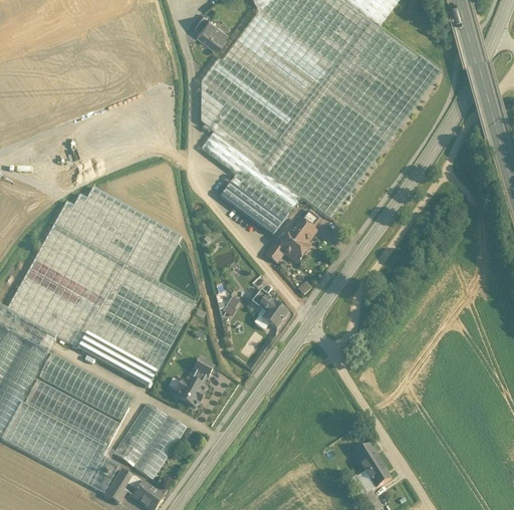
[(378,20),(351,0),(261,0),(259,4),(201,80),(201,121),(214,132),(201,148),(237,175),(221,196),(273,234),(293,207),(300,198),(302,196),(330,217),(442,68),(378,20)]
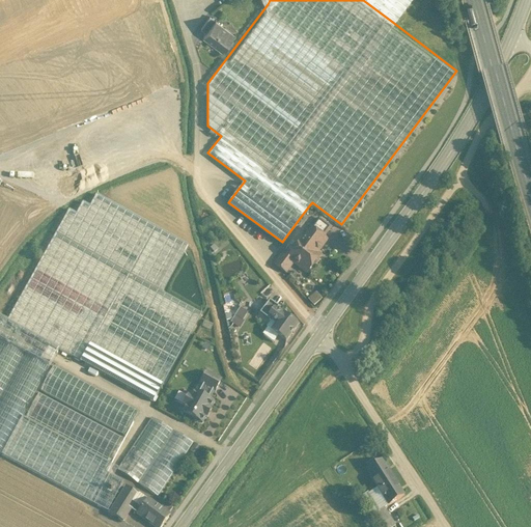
[(363,0),(391,21),(407,0),(363,0)]
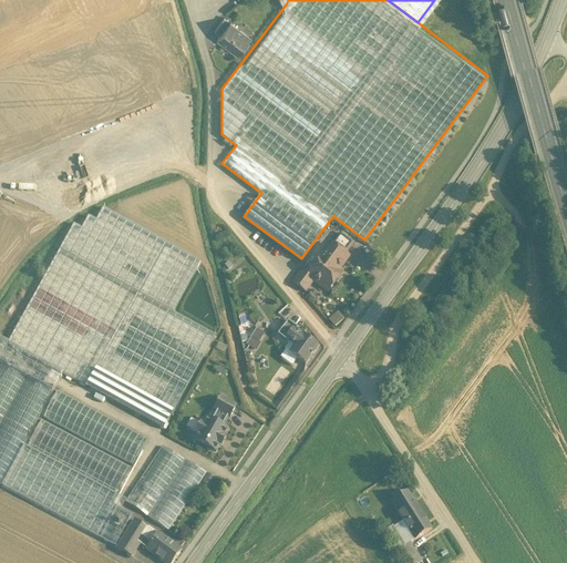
[(224,13),(215,26),(220,30),(229,18),(224,13)]
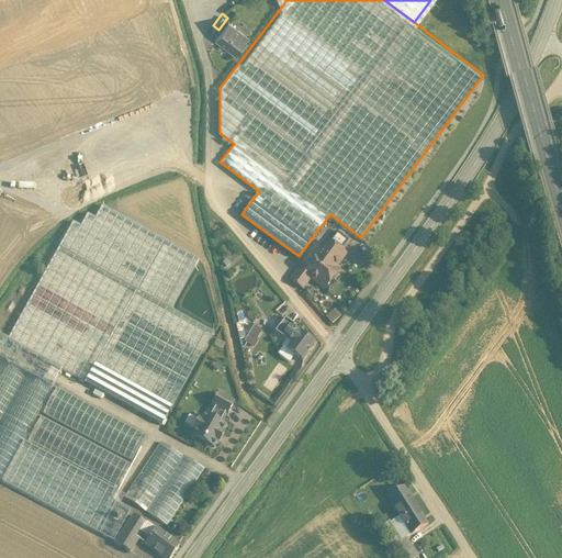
[(248,32),(227,18),(218,30),(215,33),(236,48),(248,32)]
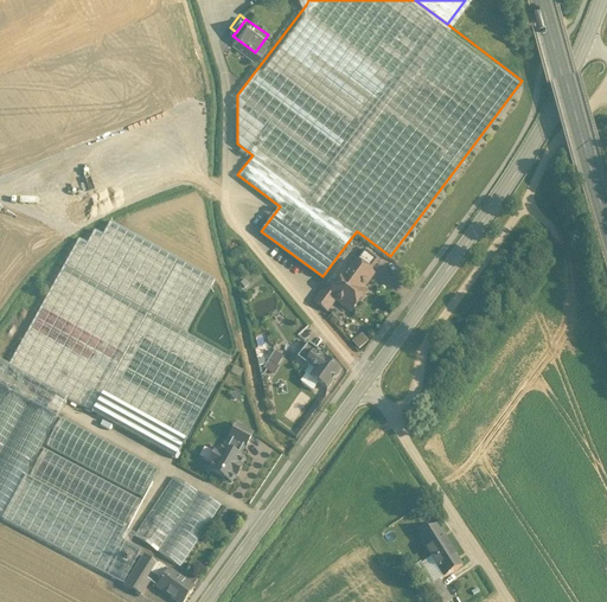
[(215,276),(110,218),(103,232),(95,228),(88,241),(80,236),(8,364),(91,409),(103,389),(170,427),(186,435),(231,356),(185,331),(215,276)]
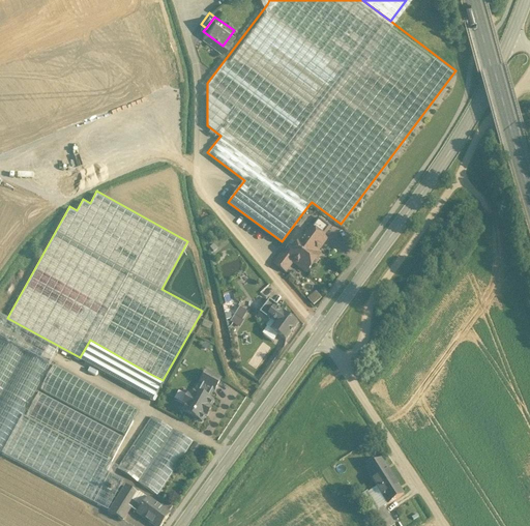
[(323,214),(310,204),(302,213),(314,222),(317,224),(323,214)]
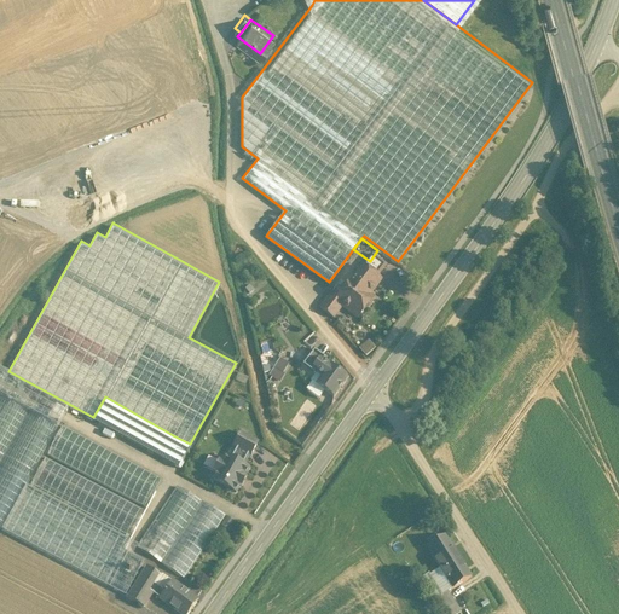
[(370,261),(366,259),(363,265),(376,274),(381,268),(370,261)]
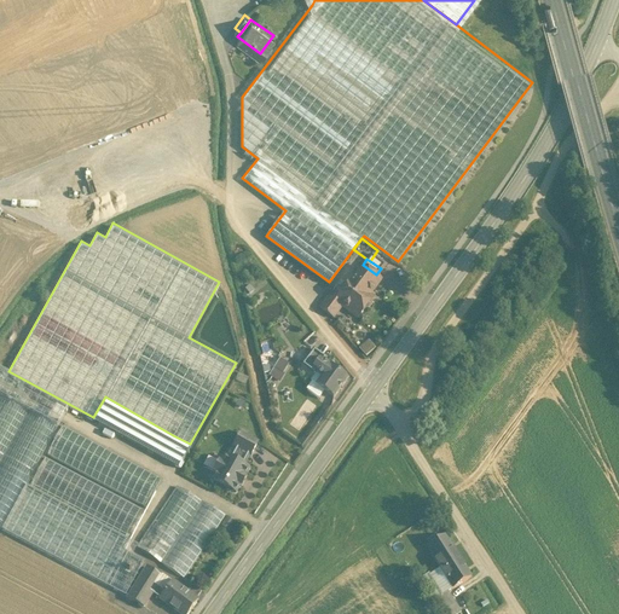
[(363,265),(353,277),(348,277),(346,281),(347,285),(345,288),(337,282),(320,305),(334,316),(342,302),(358,314),(366,303),(370,303),(372,299),(372,295),(369,293),(380,277),(376,274),(363,265)]
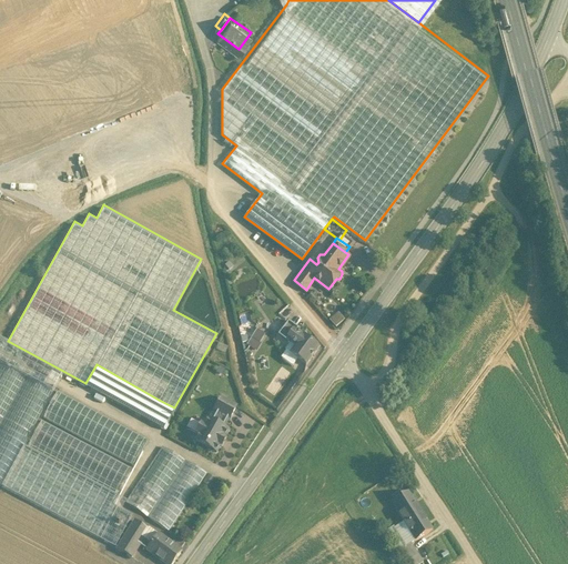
[(320,345),(297,329),(300,326),(288,319),(277,333),(288,341),(290,340),(295,343),(290,351),(306,363),(320,345)]
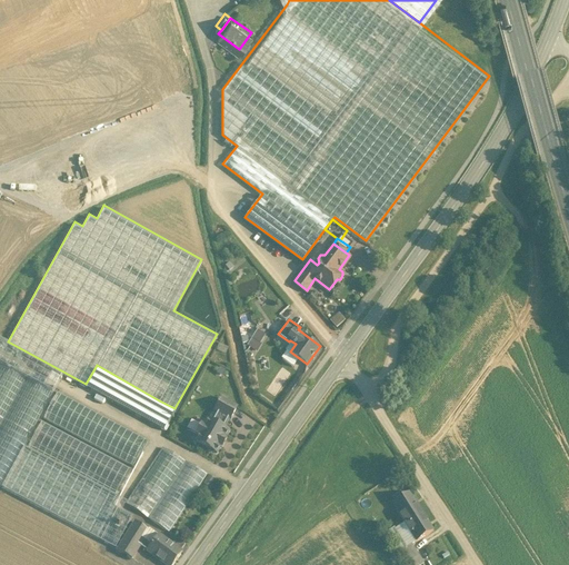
[(265,333),(257,328),(252,335),(259,340),(260,340),(265,333)]
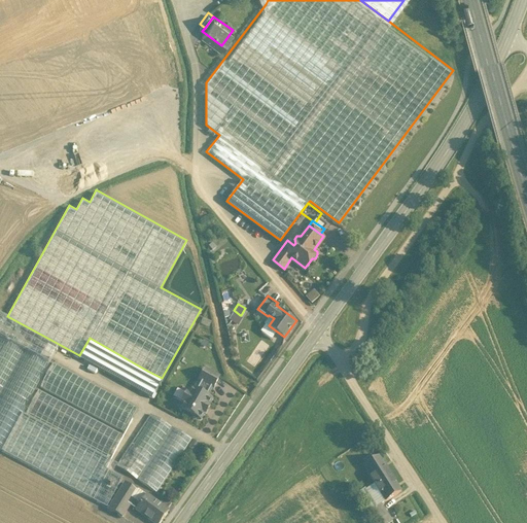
[(240,315),(234,310),(230,317),(236,321),(240,315)]
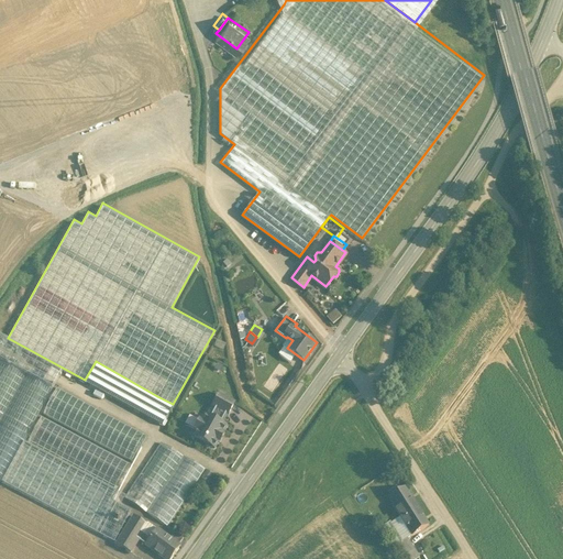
[(53,385),(0,357),(0,478),(1,479),(53,385)]
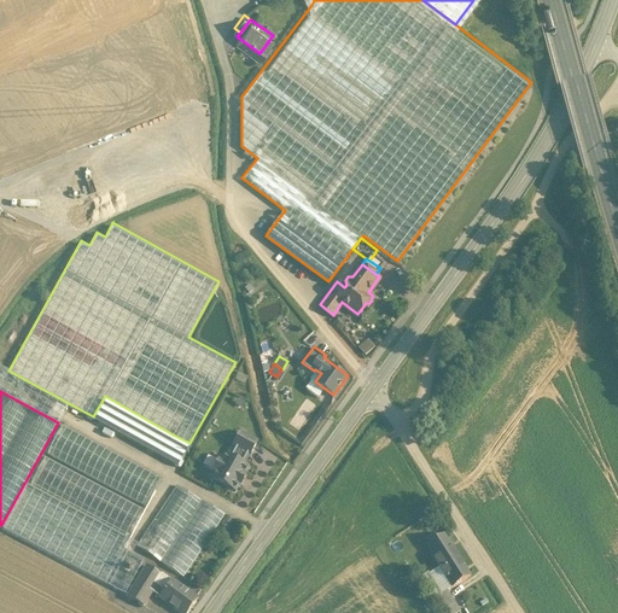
[(173,435),(105,396),(93,416),(93,418),(162,455),(173,435)]
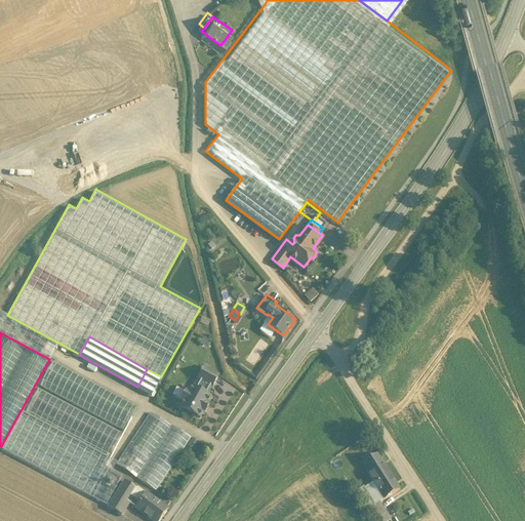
[(137,404),(53,358),(25,410),(110,455),(137,404)]
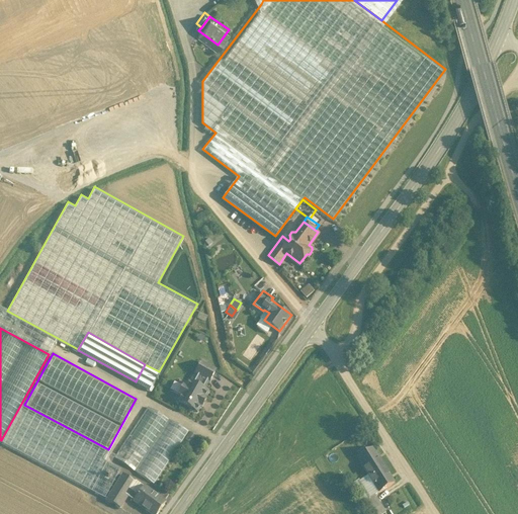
[(216,368),(201,360),(195,372),(208,379),(209,379),(216,368)]
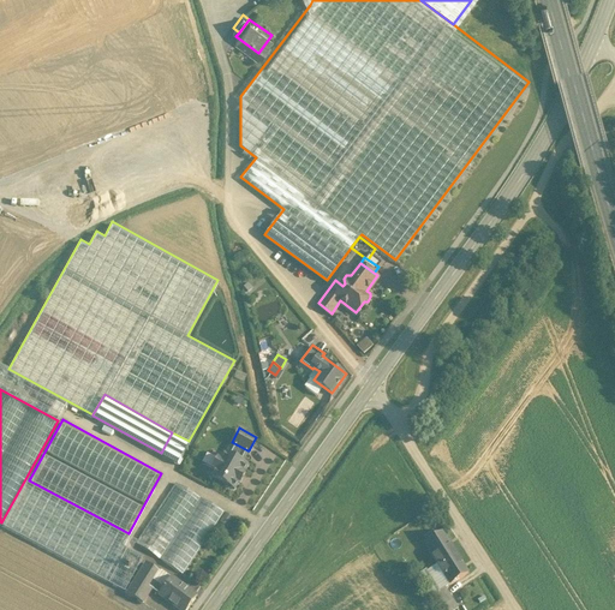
[(172,432),(161,453),(178,462),(189,441),(172,432)]
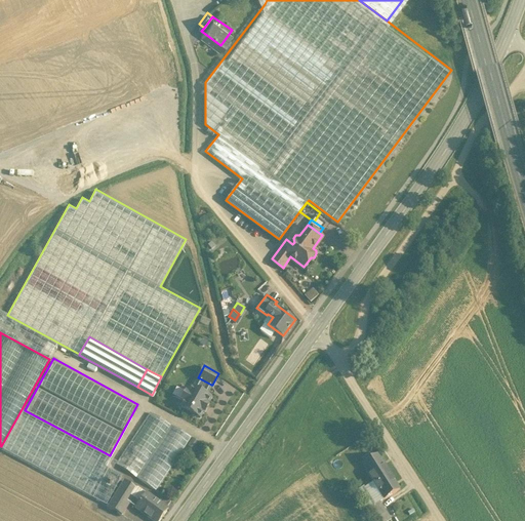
[(200,378),(195,387),(192,386),(189,392),(186,390),(182,398),(185,399),(180,405),(191,410),(192,412),(195,414),(197,414),(200,415),(203,409),(204,410),(209,403),(207,402),(210,396),(206,394),(211,385),(200,378)]
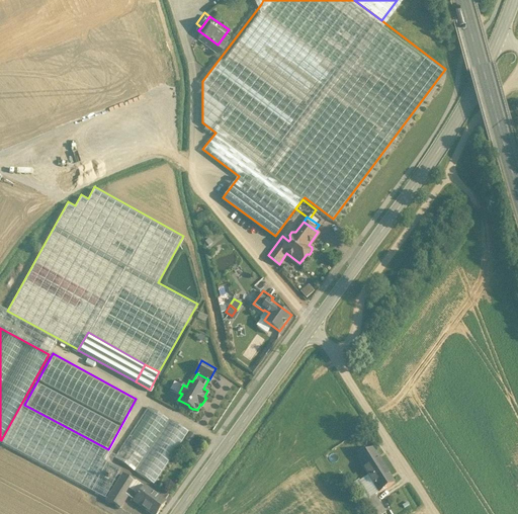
[(189,429),(148,405),(113,455),(154,482),(189,429)]
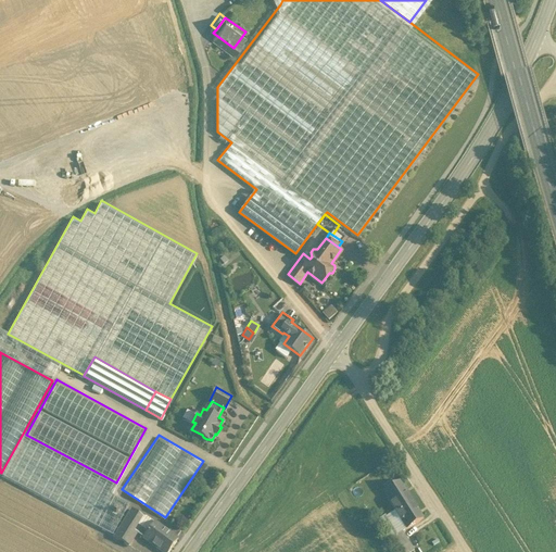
[(115,486),(25,437),(4,475),(95,523),(115,486)]
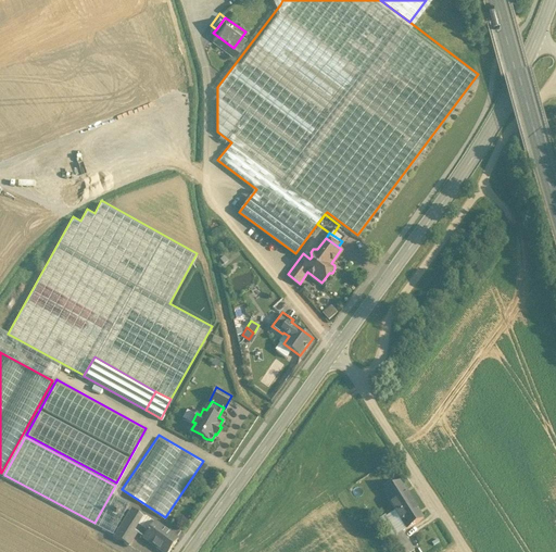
[(422,516),(400,479),(383,490),(395,509),(401,517),(406,525),(406,526),(407,526),(422,516)]
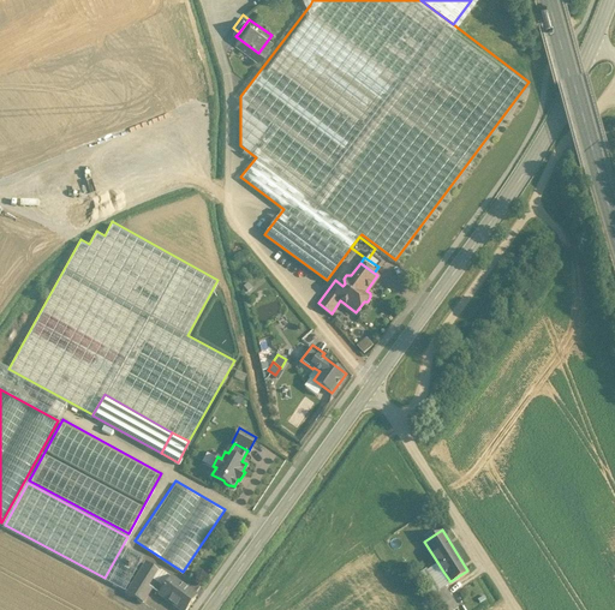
[(143,555),(127,546),(120,558),(136,568),(143,555)]
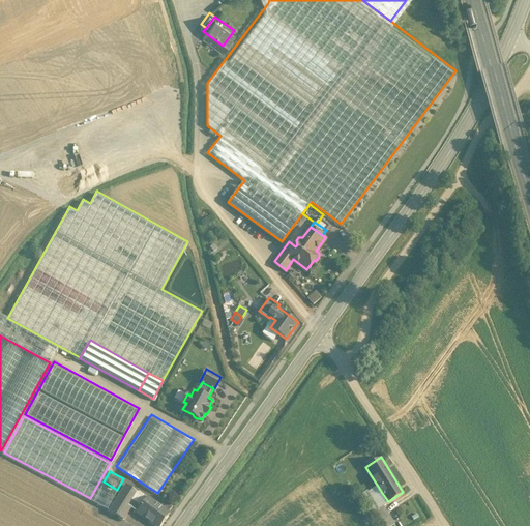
[(117,490),(104,481),(94,500),(108,507),(117,490)]
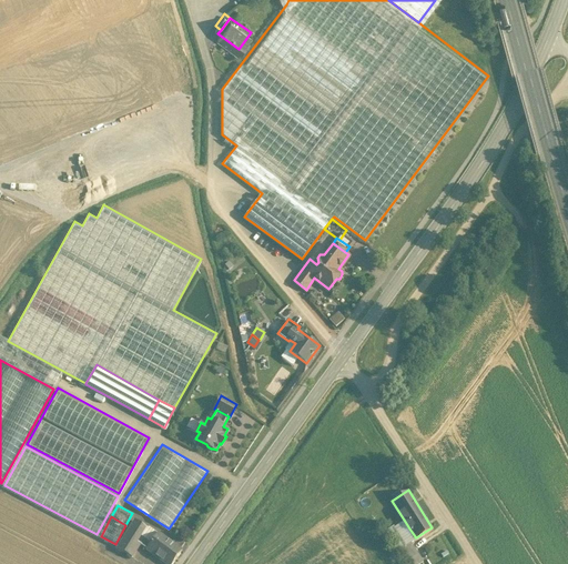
[(135,519),(118,547),(131,555),(140,542),(137,540),(145,525),(135,519)]
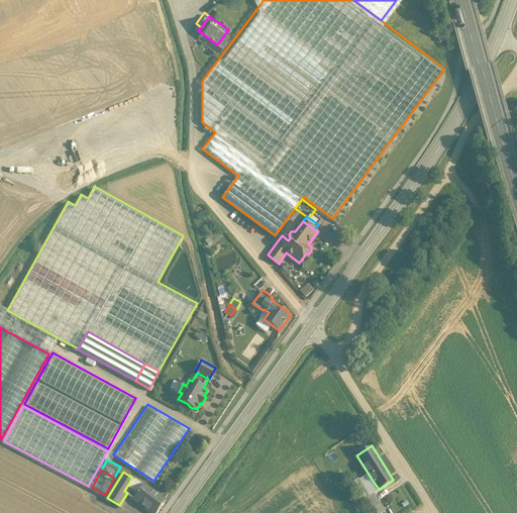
[(368,473),(359,478),(370,494),(374,491),(378,488),(373,481),(368,473)]
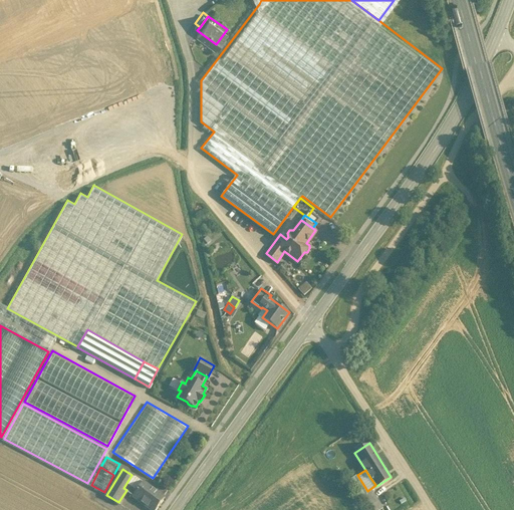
[(375,509),(382,506),(371,488),(367,491),(357,475),(356,474),(348,478),(368,509),(375,509)]
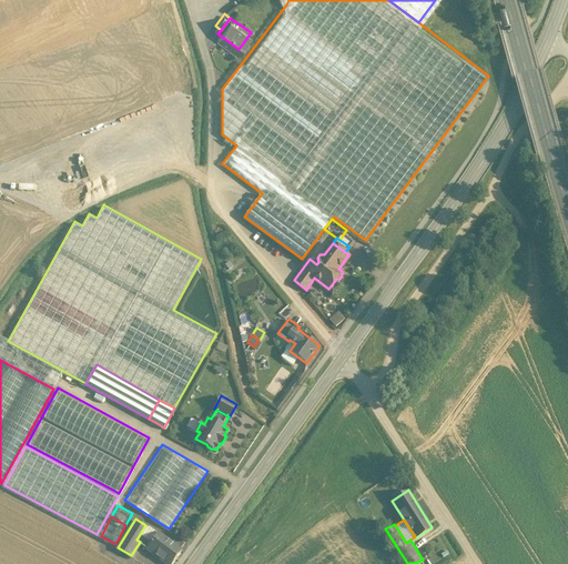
[(158,532),(150,525),(145,525),(137,540),(140,542),(146,547),(169,563),(170,563),(182,549),(158,531),(158,532)]
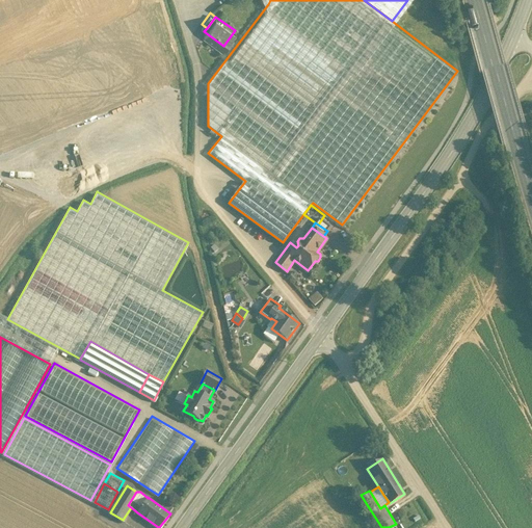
[(415,511),(408,515),(413,521),(418,518),(415,511)]
